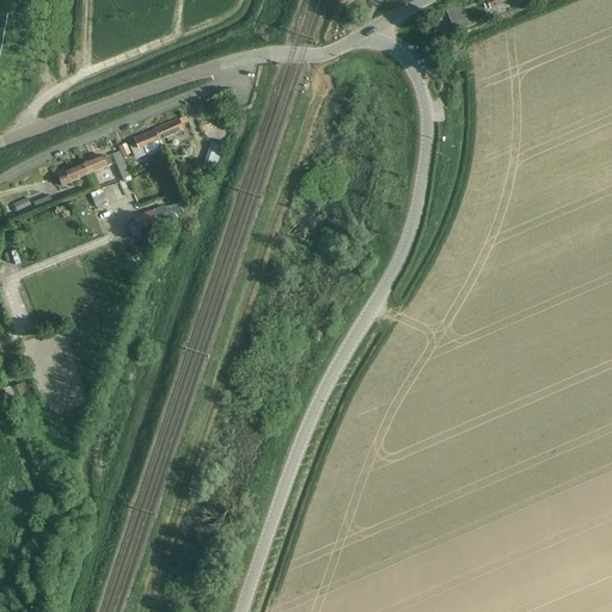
[(483,0),(482,0),(485,10),(489,8),(490,10),(501,6),(501,5),(508,1),(507,0),(519,0),(521,4),(531,0),(483,0)]
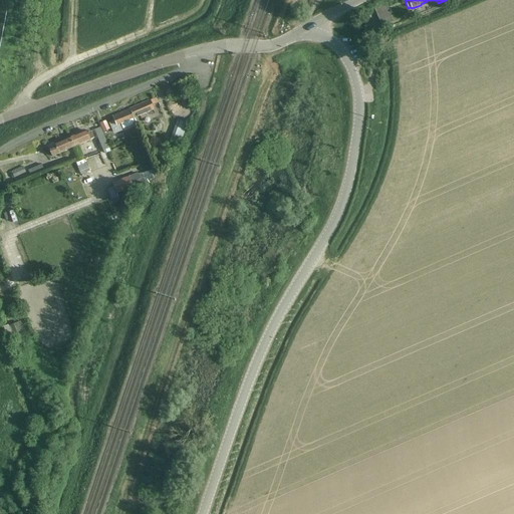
[(374,9),(381,26),(394,21),(387,4),(374,9)]
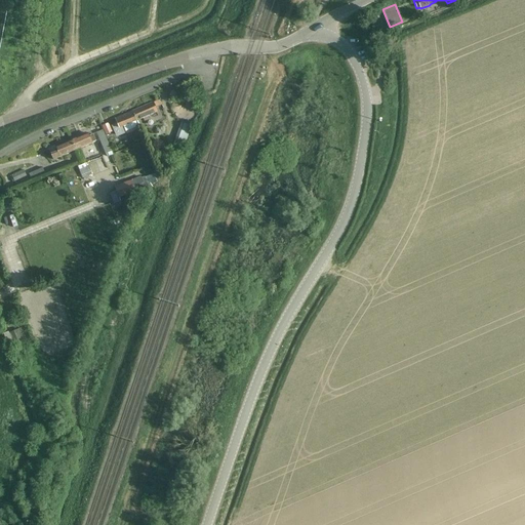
[(193,106),(190,97),(184,101),(186,106),(185,106),(186,109),(193,106)]
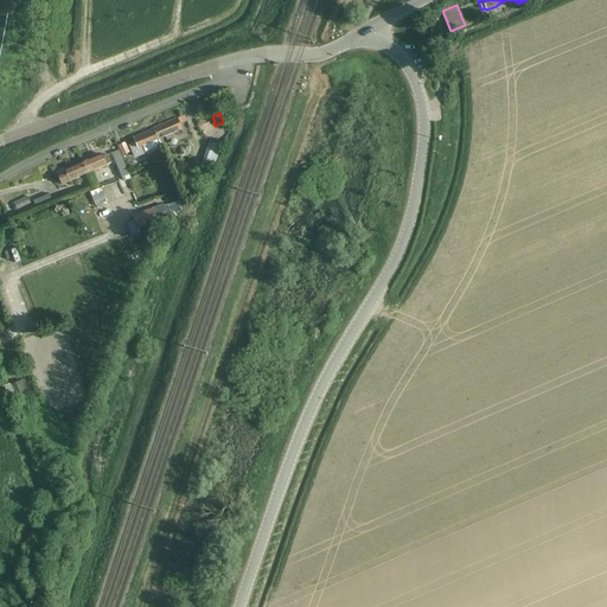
[(153,128),(158,140),(166,138),(167,141),(173,139),(171,135),(183,131),(178,119),(153,128)]
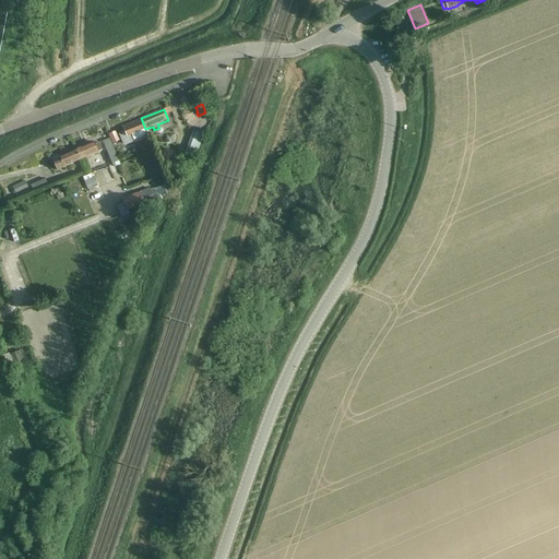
[(125,132),(119,134),(123,144),(131,141),(129,135),(135,133),(145,129),(141,118),(140,118),(122,127),(125,132)]
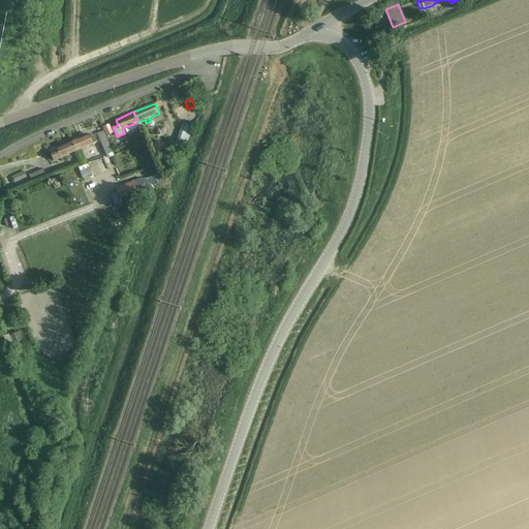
[(113,133),(109,124),(102,126),(106,135),(113,133)]
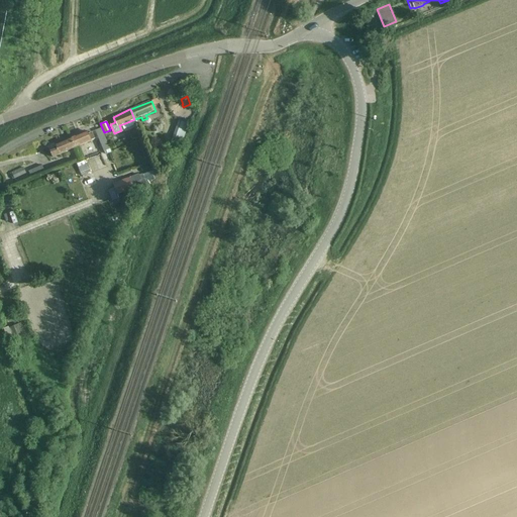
[(178,121),(170,143),(176,145),(183,123),(178,121)]
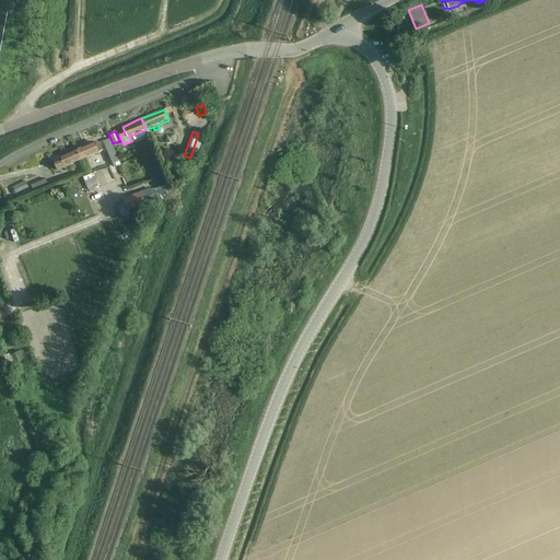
[(109,139),(103,142),(111,161),(117,159),(109,139)]
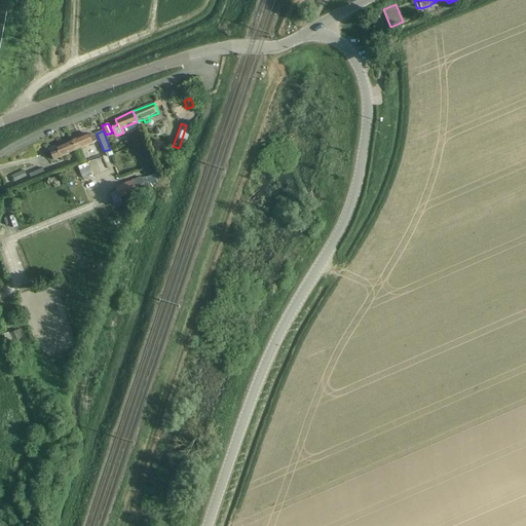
[(88,138),(88,137),(87,135),(72,141),(76,150),(91,144),(96,142),(92,135),(92,136),(88,138)]
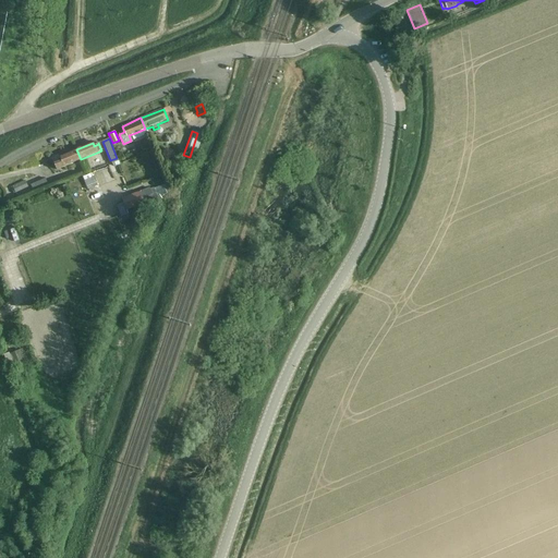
[(76,149),(59,157),(61,161),(55,164),(57,169),(81,159),(76,149)]
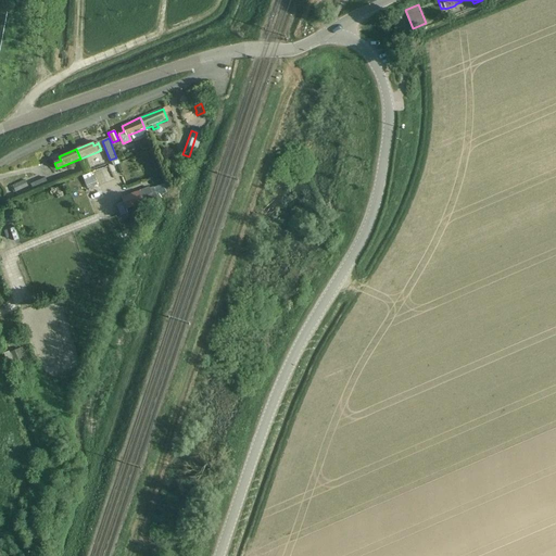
[(45,178),(30,185),(33,189),(47,184),(45,178)]
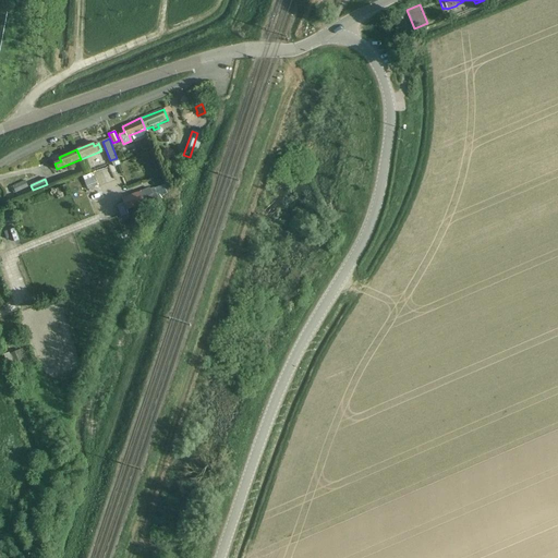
[(12,186),(14,192),(15,193),(27,187),(24,181),(12,186)]
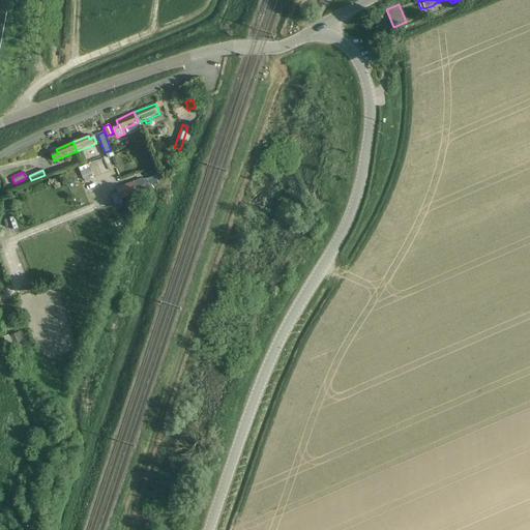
[(142,178),(134,182),(138,195),(147,190),(145,185),(148,184),(146,178),(143,179),(142,178)]
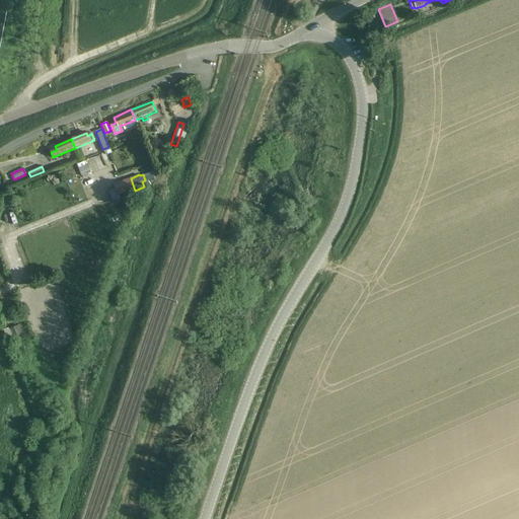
[(118,195),(133,190),(130,179),(115,186),(118,195)]
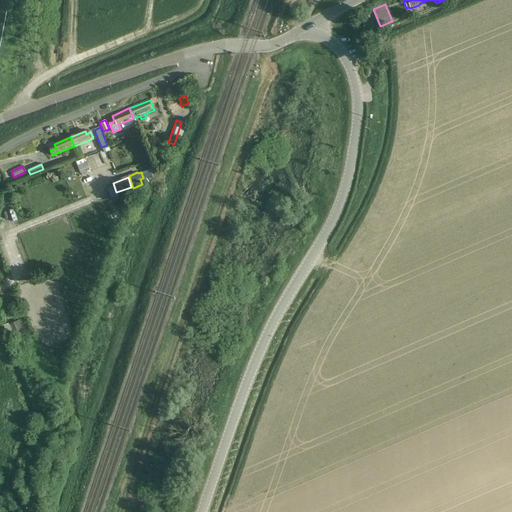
[(24,319),(10,325),(9,325),(15,338),(17,337),(17,339),(22,337),(28,335),(27,332),(28,332),(26,326),(27,326),(24,319)]
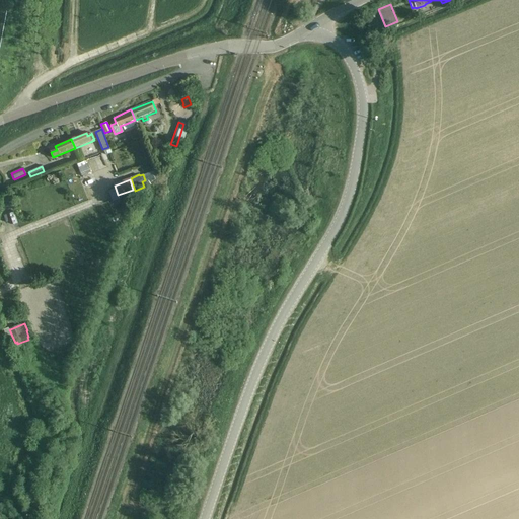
[(14,344),(8,328),(3,330),(9,346),(14,344)]
